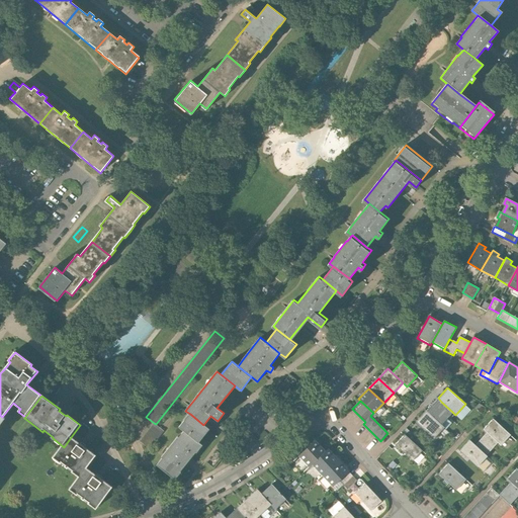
[(441,424),(452,412),(441,402),(430,414),(441,424)]
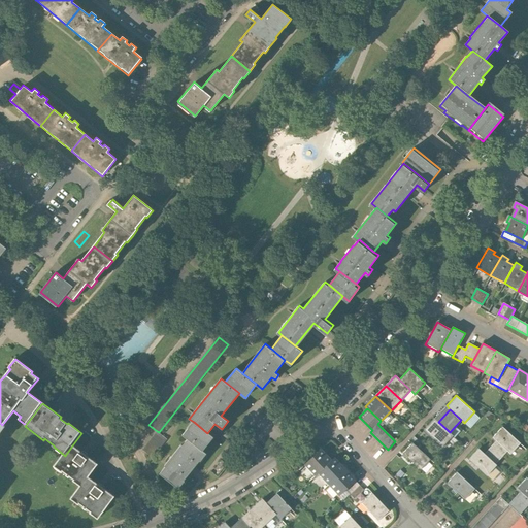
[(453,435),(450,432),(438,422),(435,419),(425,429),(442,447),(453,435)]
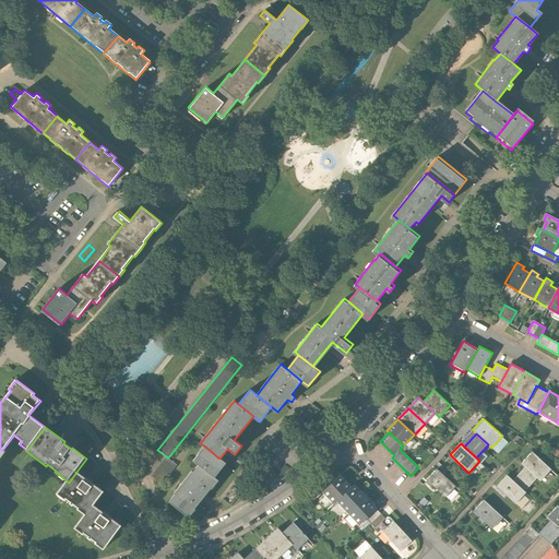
[(193,461),(199,465),(214,478),(226,463),(219,459),(205,447),(193,461)]
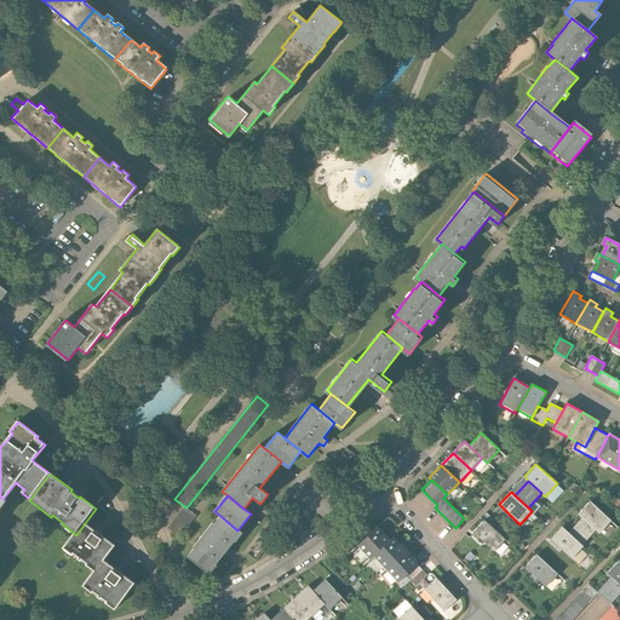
[(579,514),(583,518),(596,530),(600,533),(612,521),(591,501),(579,514)]
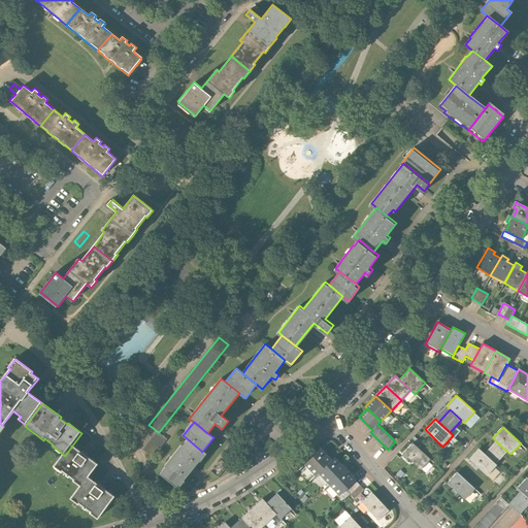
[(167,439),(159,432),(157,431),(142,450),(152,458),(167,439)]
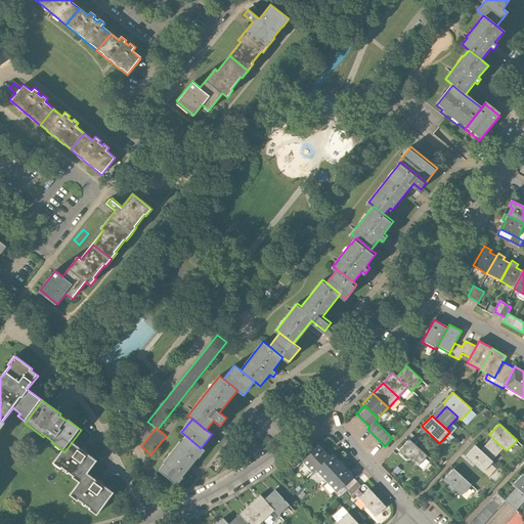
[(205,451),(201,448),(186,436),(181,443),(180,442),(163,464),(164,465),(159,472),(177,486),(182,479),(182,478),(198,459),(199,460),(200,459),(205,452),(204,451),(205,451)]
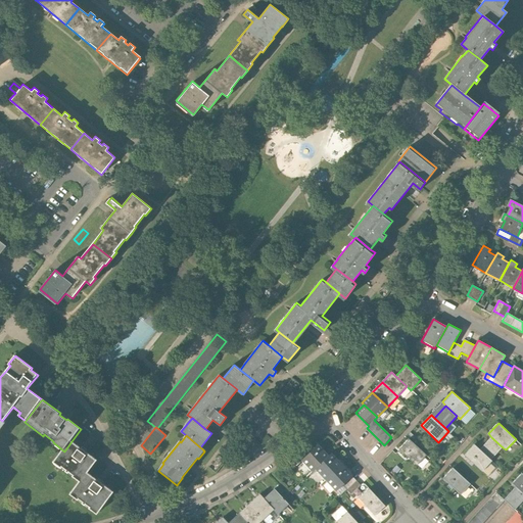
[(491,460),(503,447),(491,437),(480,449),(491,460)]
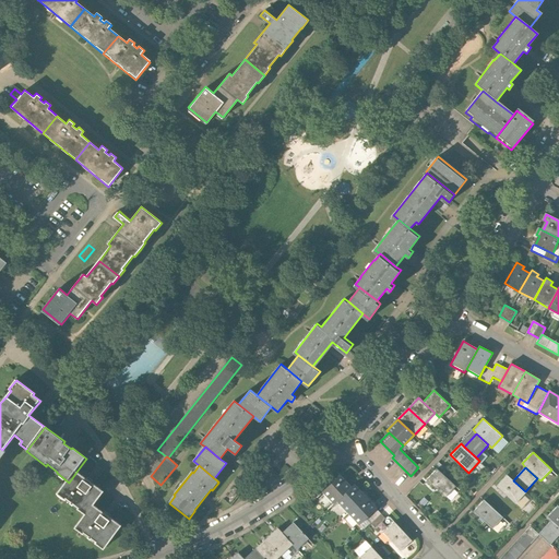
[(438,468),(427,480),(445,497),(455,486),(438,468)]
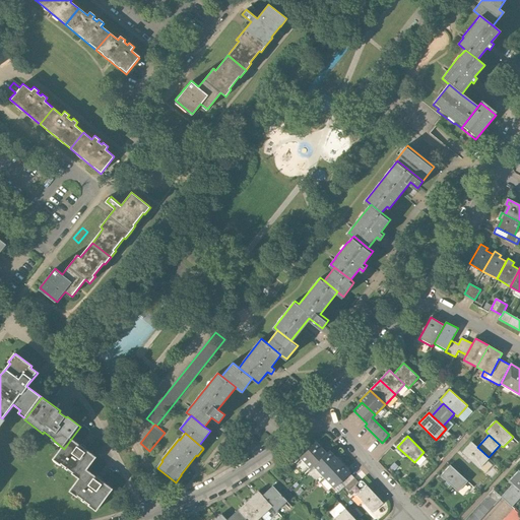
[(54,461),(80,480),(87,471),(96,458),(71,439),(64,449),(54,461)]
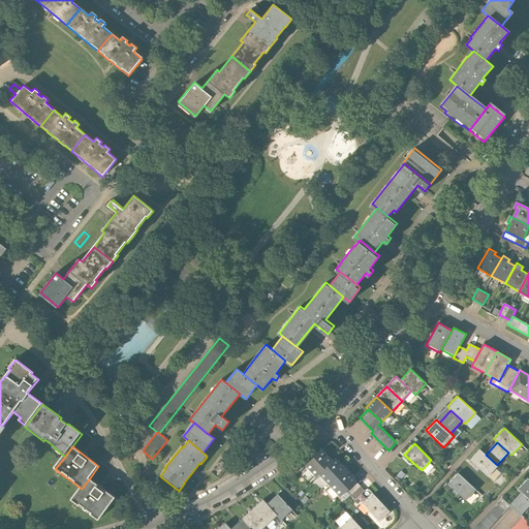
[(316,475),(319,473),(333,461),(322,449),(306,464),(316,475)]
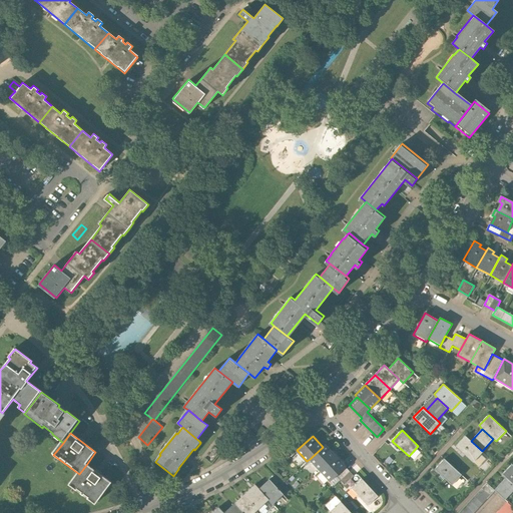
[(483,452),(482,451),(471,441),(466,436),(456,446),(473,462),(483,452)]
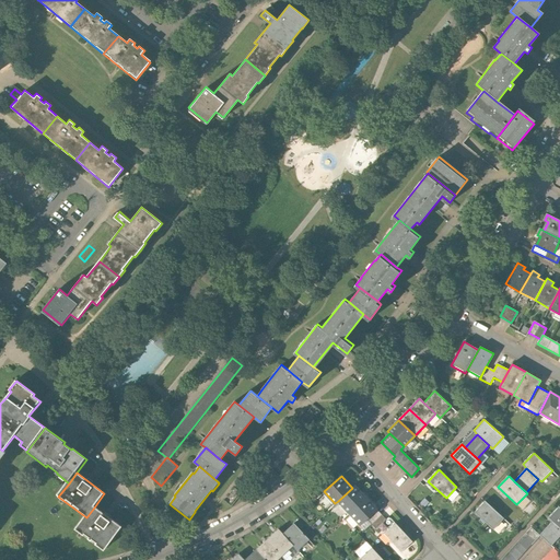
[(338,501),(349,513),(366,498),(354,486),(352,488),(338,501)]
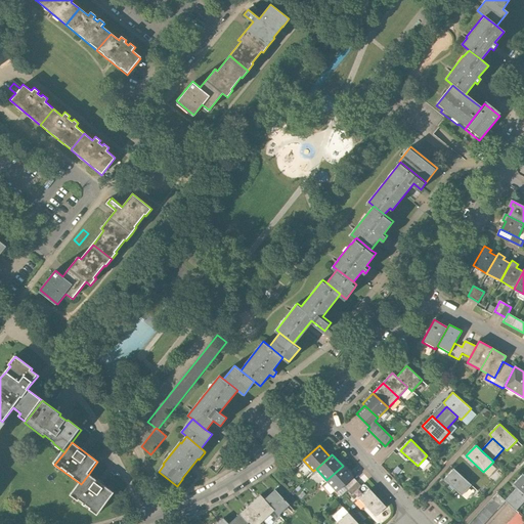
[(353,477),(343,466),(326,480),(337,491),(343,486),(353,477)]
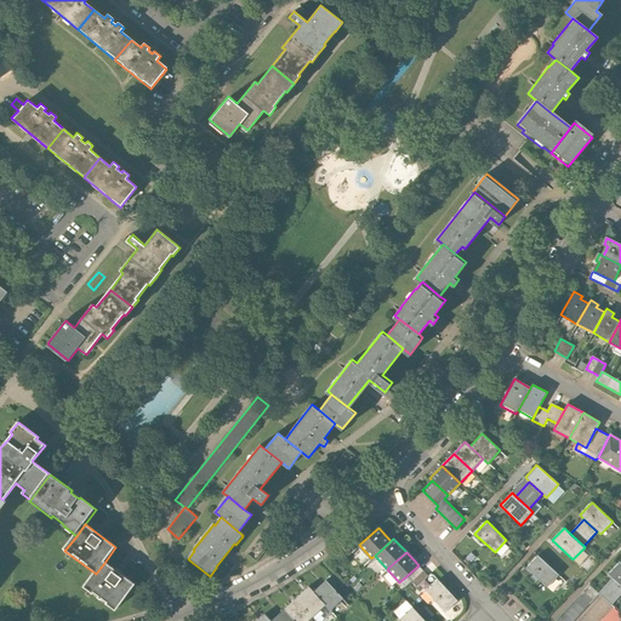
[(539,556),(527,568),(547,587),(558,575),(539,556)]
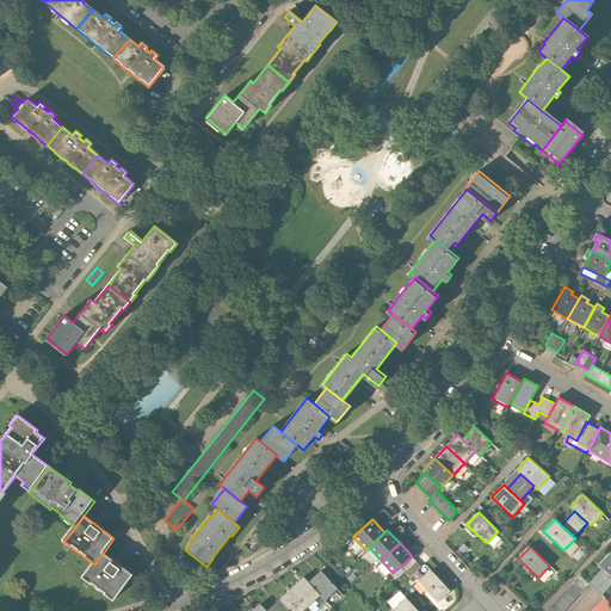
[(610,551),(610,553),(599,565),(603,569),(588,584),(590,585),(602,596),(610,585),(610,551)]
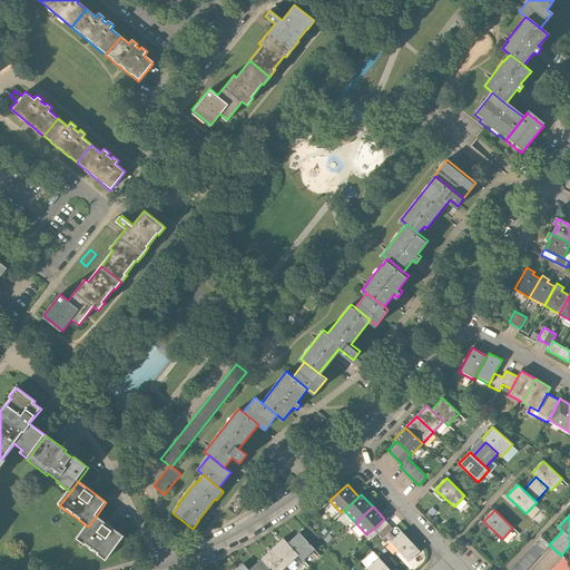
[(124,537),(96,517),(88,527),(77,540),(105,561),(124,537)]
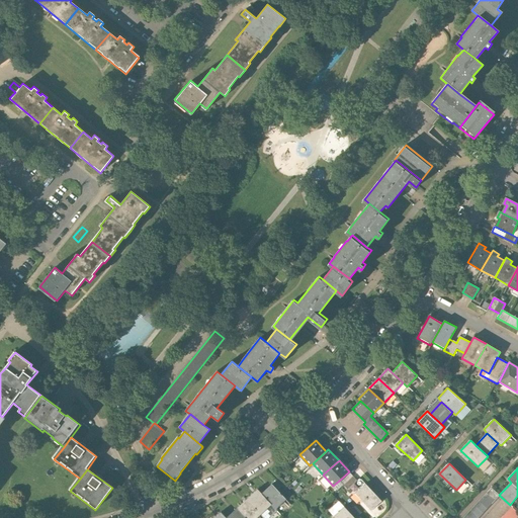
[(339,481),(343,485),(353,476),(349,471),(339,481)]
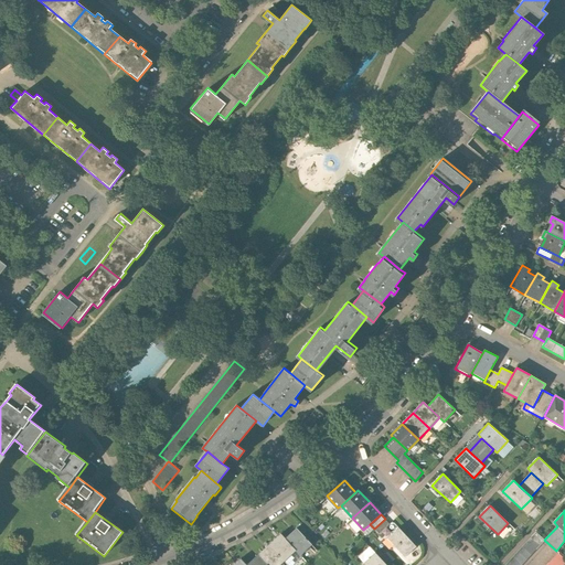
[(390,524),(385,519),(374,529),(379,534),(390,524)]
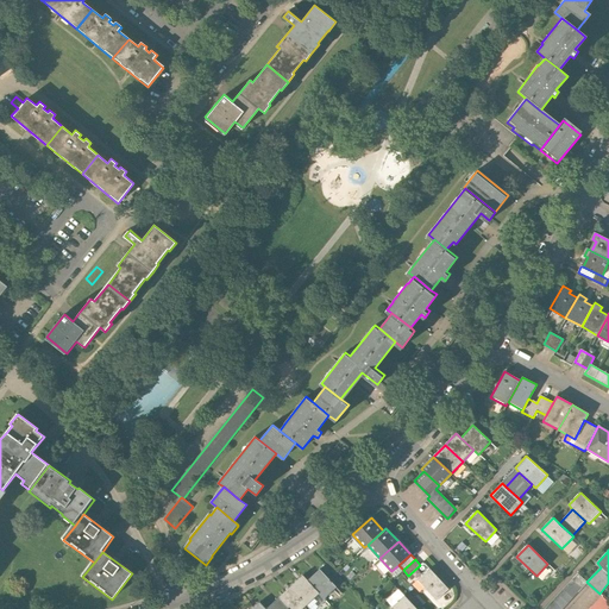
[(320,569),(307,579),(319,594),(324,598),(336,586),(320,569)]
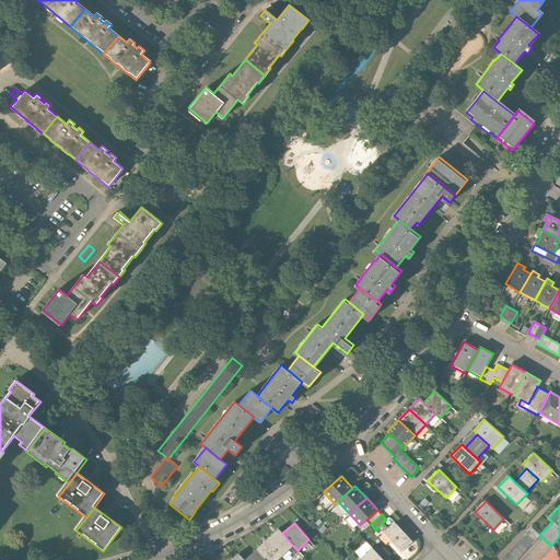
[(395,523),(384,533),(400,551),(412,541),(395,523)]
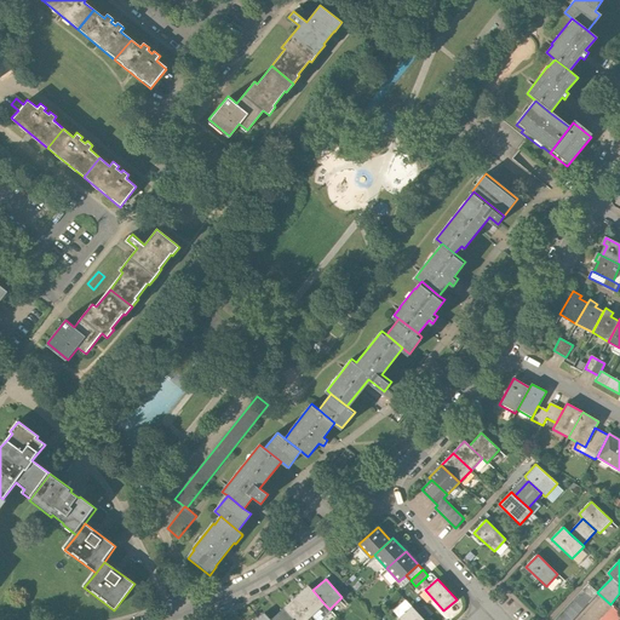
[(573,619),(598,593),(597,592),(589,584),(555,619),(573,619)]
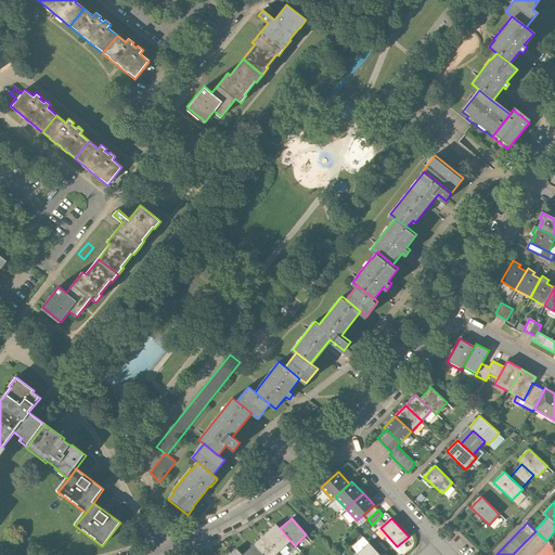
[(280,551),(291,541),(280,528),(275,524),(265,534),(280,551)]
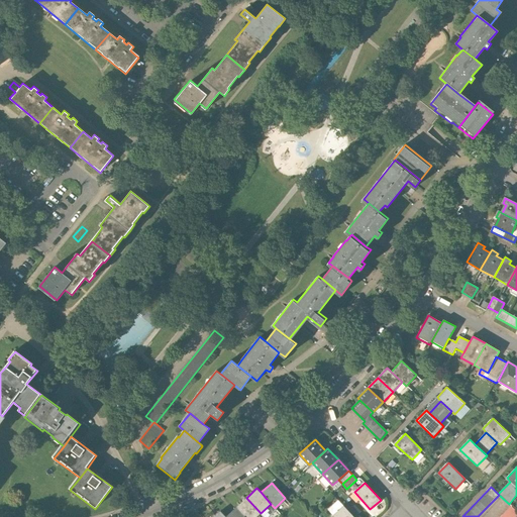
[(246,498),(235,507),(244,516),(255,516),(261,513),(246,498)]
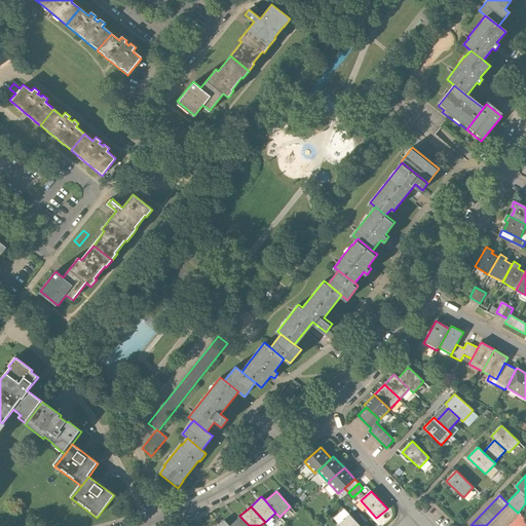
[(360,525),(349,515),(339,524),(340,525),(360,525)]
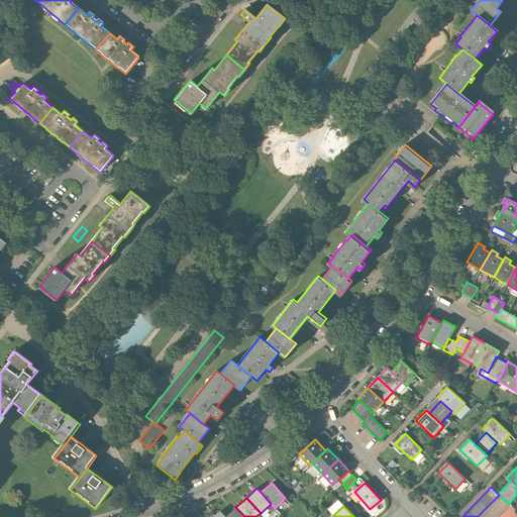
[(244,516),(235,507),(225,516),(244,516)]
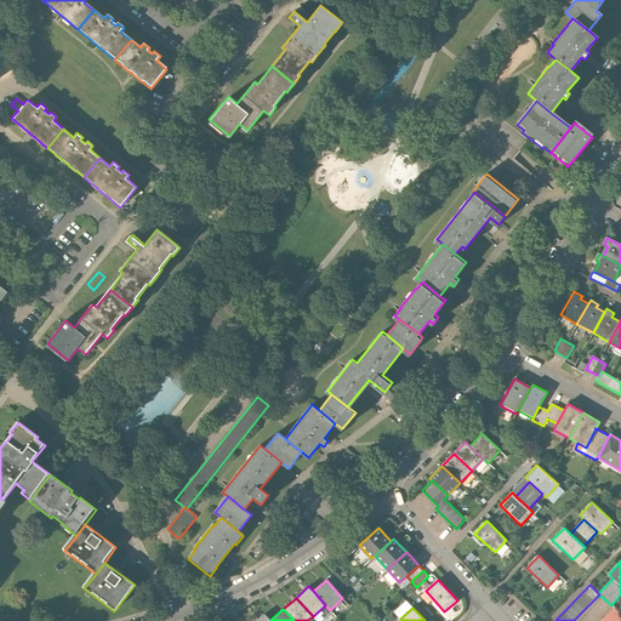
[(620,615),(614,609),(602,620),(620,620),(620,615)]
